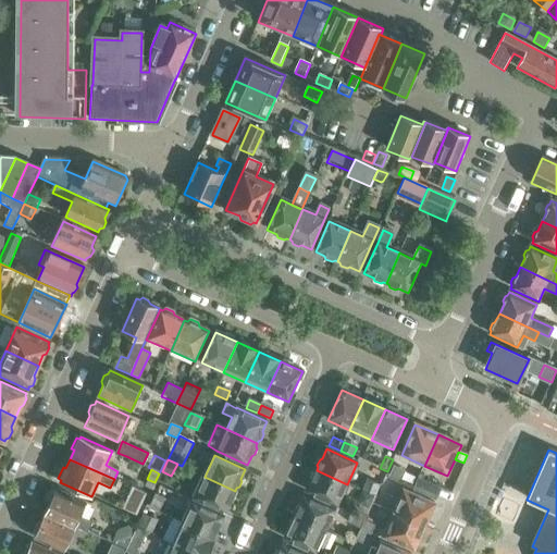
[(392,469),(387,479),(397,483),(400,472),(392,469)]
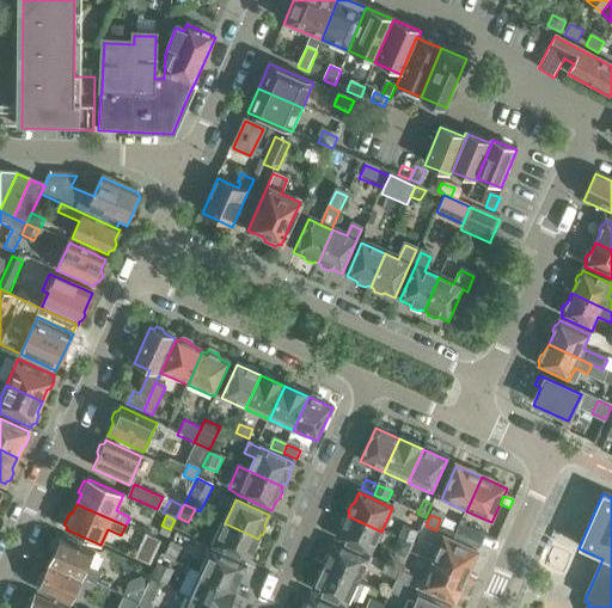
[(381,532),(348,516),(347,519),(343,520),(341,526),(342,529),(337,540),(371,556),(381,532)]
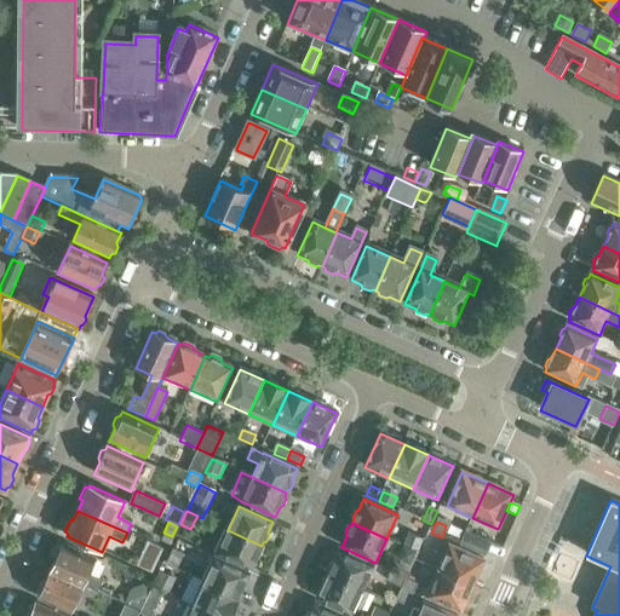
[(262,546),(228,530),(217,554),(251,570),(256,559),(259,558),(262,552),(260,548),(262,546)]
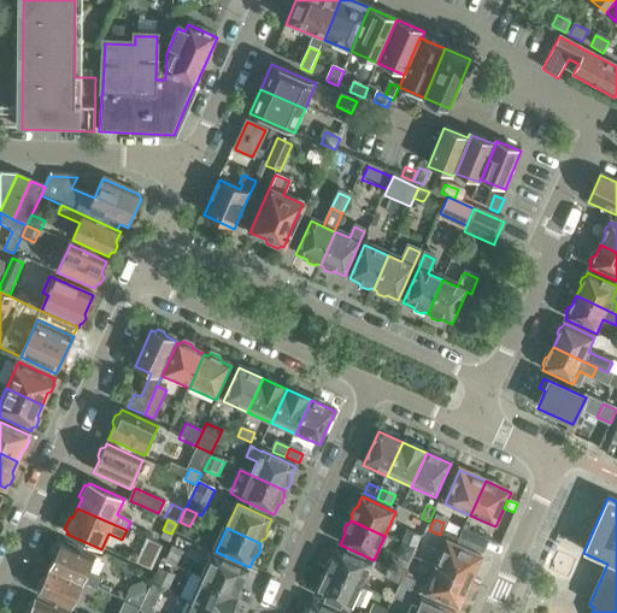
[(171,534),(163,530),(158,538),(166,543),(171,534)]
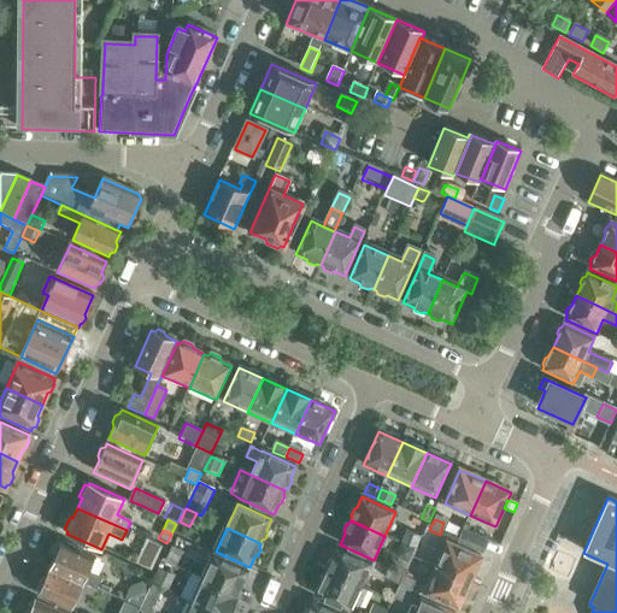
[(440,535),(429,530),(429,531),(427,531),(421,543),(434,549),(440,535)]
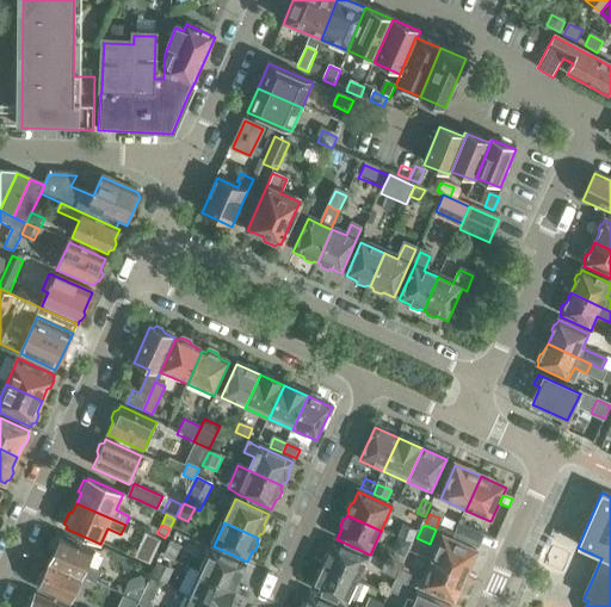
[(454,538),(479,549),(485,536),(460,525),(454,538)]
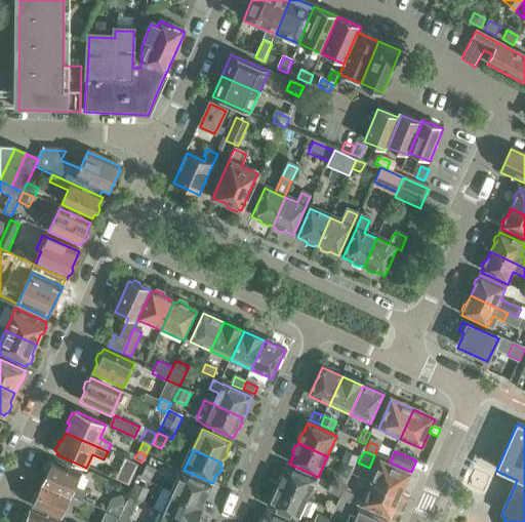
[(346,452),(341,463),(353,468),(358,457),(346,452)]
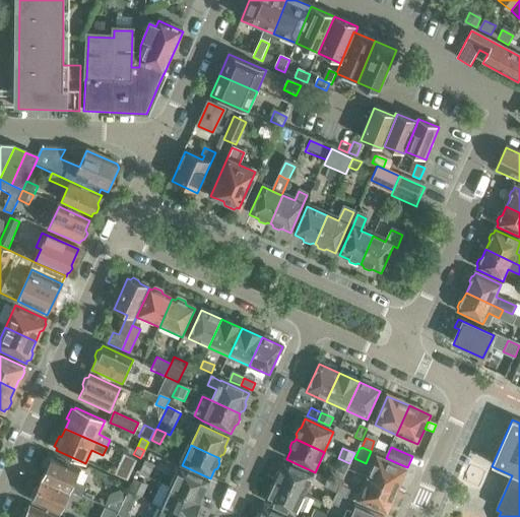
[(43,479),(70,493),(80,497),(84,488),(74,482),(80,469),(53,457),(51,459),(48,461),(45,466),(47,470),(43,479)]
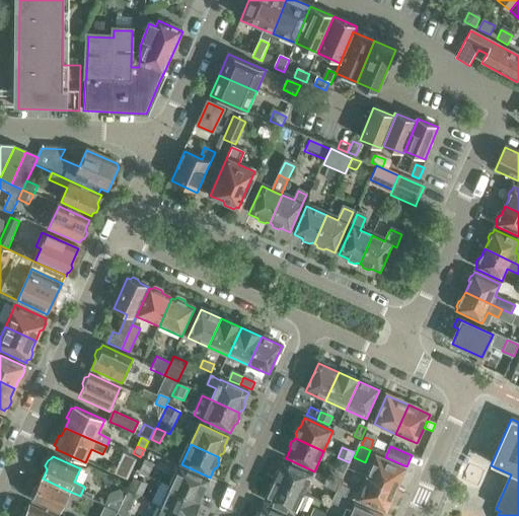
[(349,462),(338,457),(332,468),(345,473),(349,462)]
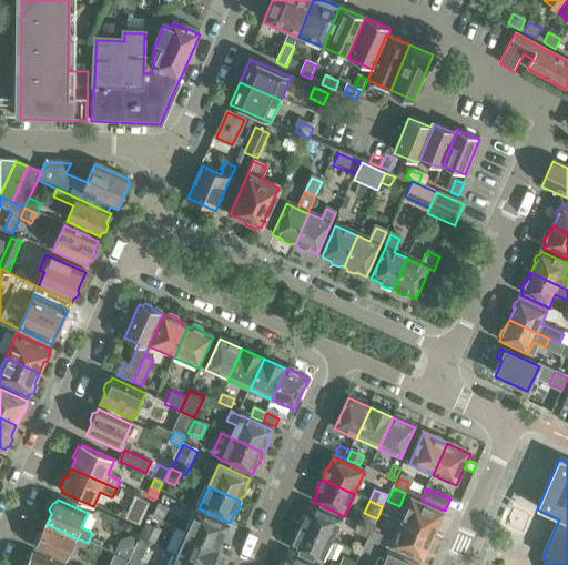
[(413,501),(402,524),(433,538),(444,515),(413,501)]
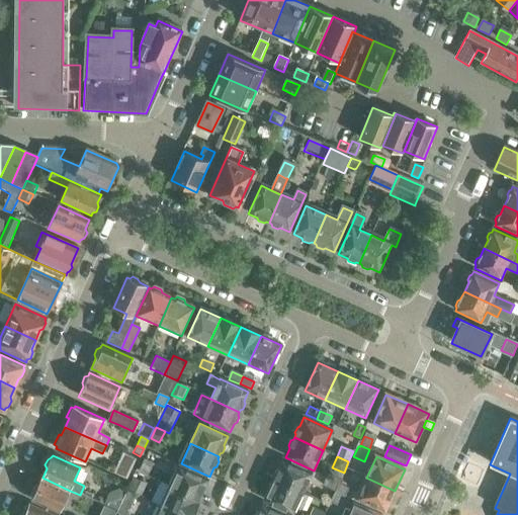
[(139,474),(147,478),(153,463),(145,460),(139,474)]
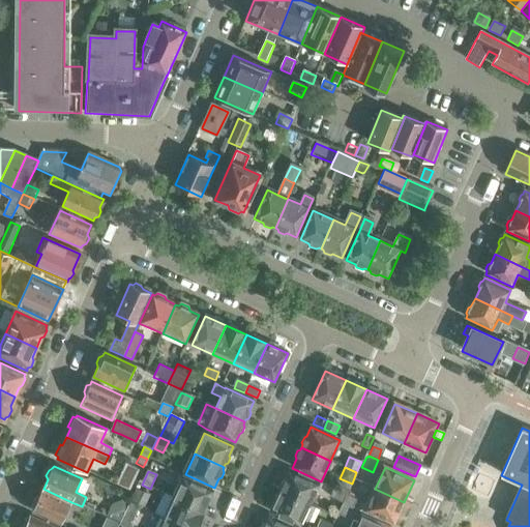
[(282,490),(281,493),(310,505),(319,485),(290,472),(286,480),(284,481),(281,487),(282,490)]
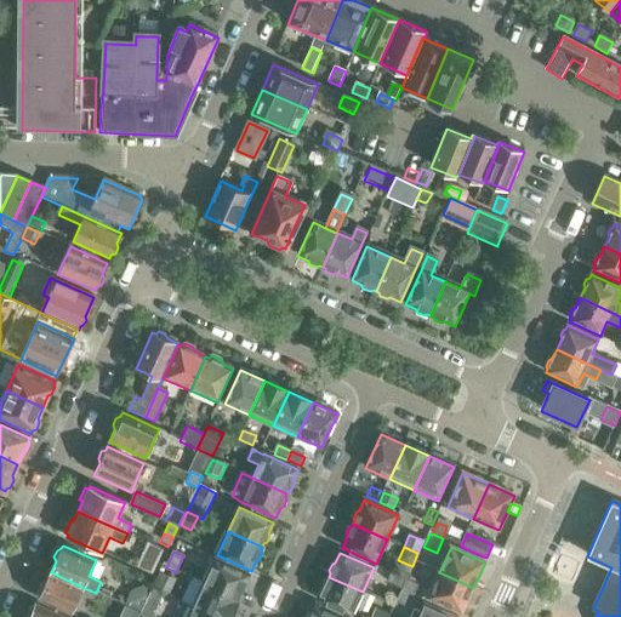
[(146,556),(140,570),(153,576),(159,563),(146,556)]
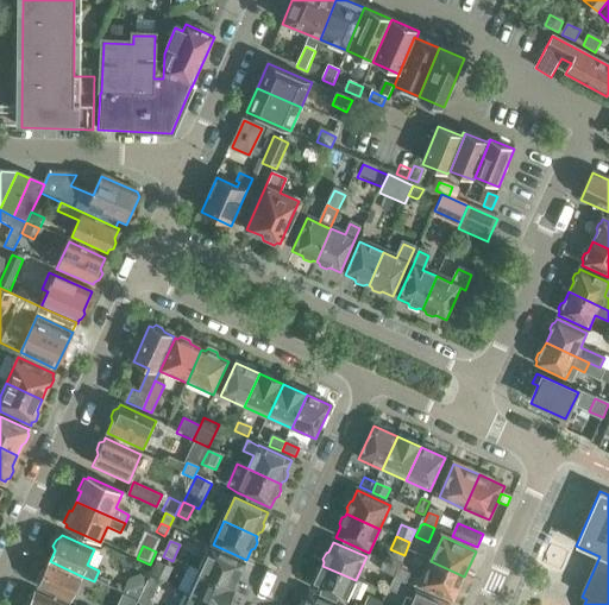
[(211,549),(200,573),(233,587),(234,585),(237,586),(242,577),(239,575),(244,565),(211,549)]
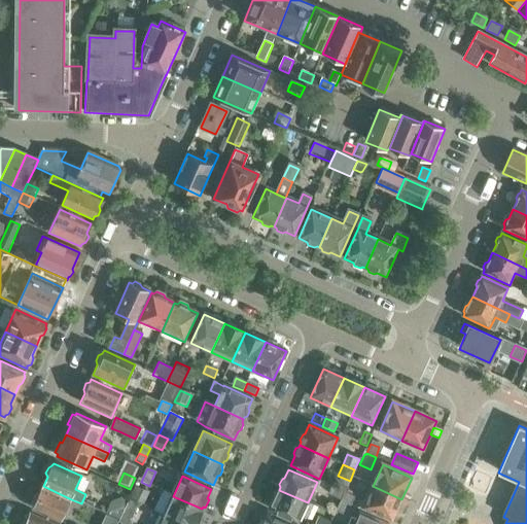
[(71,499),(43,486),(38,496),(34,497),(32,503),(33,507),(32,510),(61,523),(71,499)]
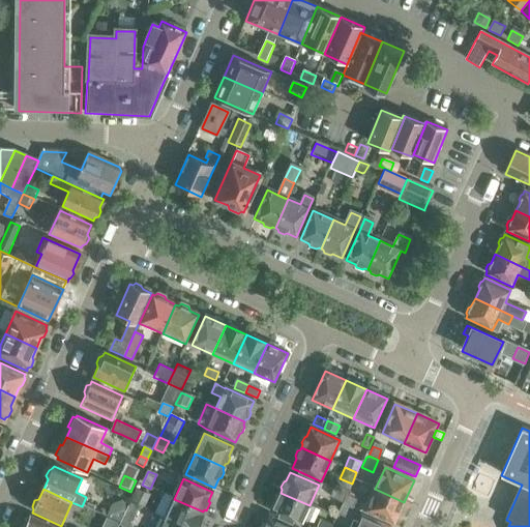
[(404,502),(375,489),(365,511),(394,524),(404,502)]
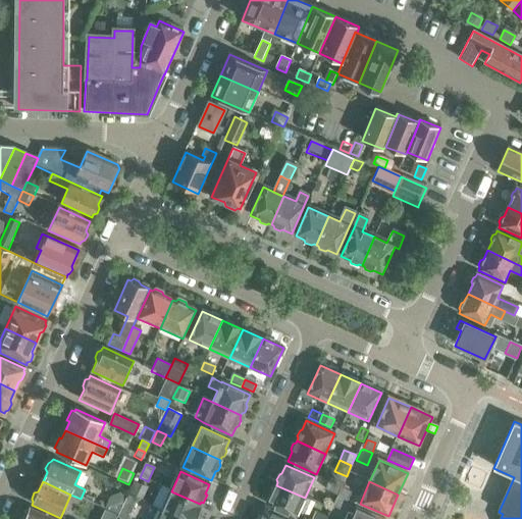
[(135,482),(128,496),(138,500),(143,502),(149,488),(135,482)]
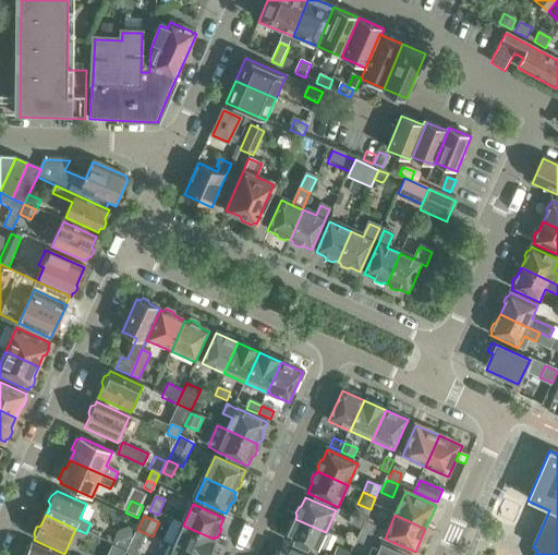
[(348,526),(360,531),(362,531),(365,522),(364,521),(362,525),(351,518),(348,526)]
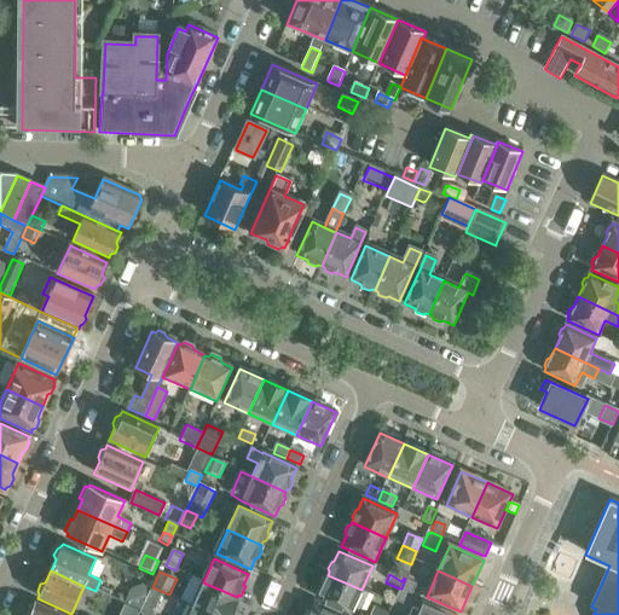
[(362,590),(328,575),(327,578),(323,579),(320,585),(322,589),(317,599),(351,614),(362,590)]
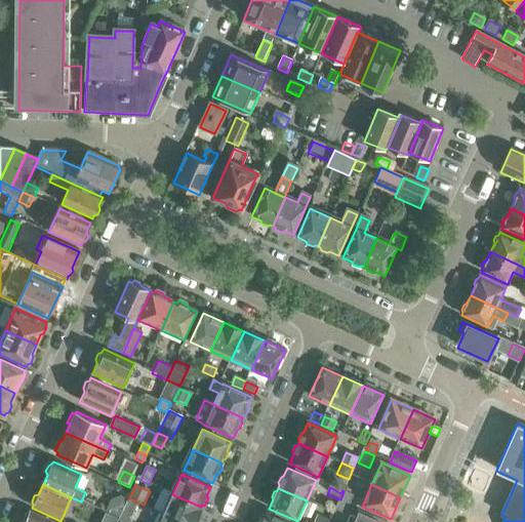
[(353,495),(344,491),(340,499),(349,504),(353,495)]
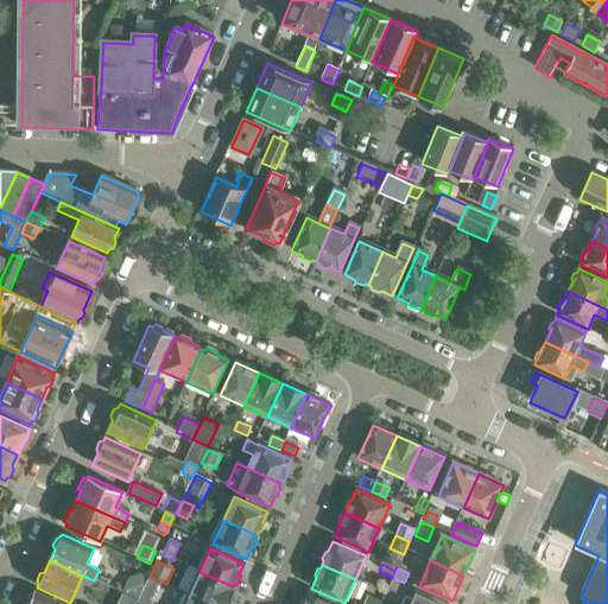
[(200,572),(189,595),(207,603),(225,603),(233,586),(200,572)]
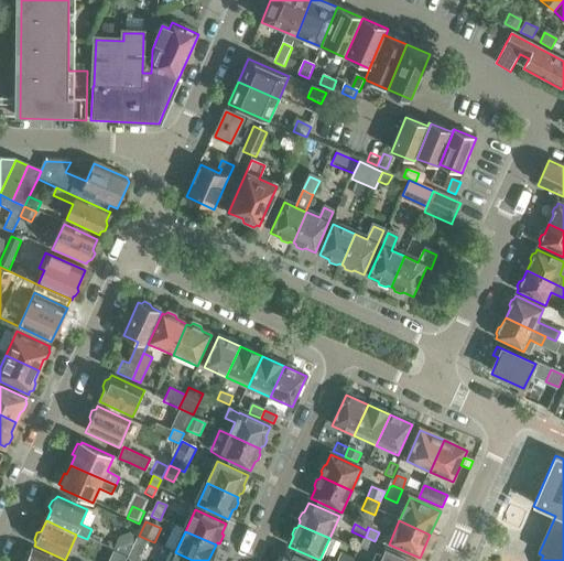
[(116,546),(114,550),(118,552),(128,557),(138,536),(133,535),(130,533),(119,538),(116,546)]
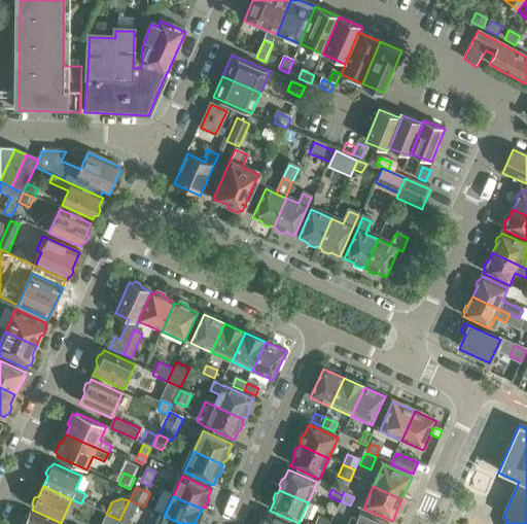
[(126,509),(119,520),(118,523),(130,523),(139,504),(130,500),(126,509)]
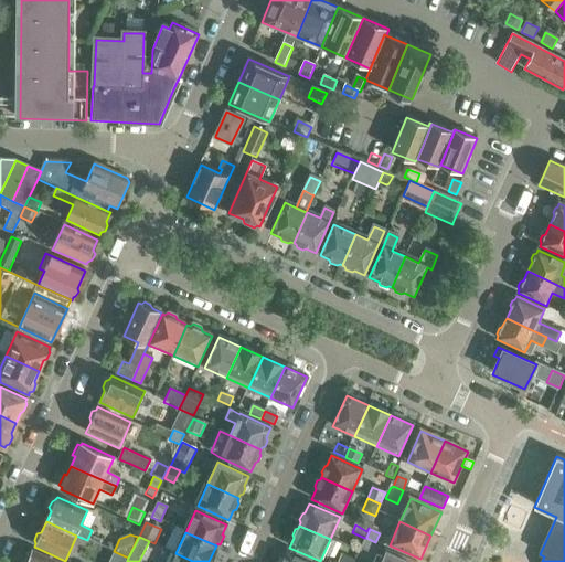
[(366,538),(364,538),(360,549),(371,553),(375,542),(366,538)]
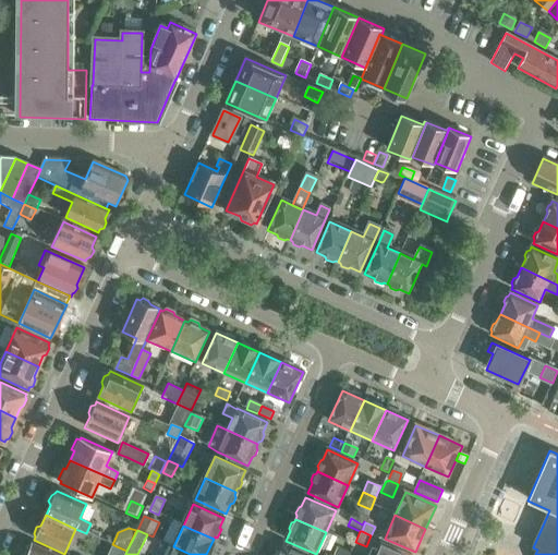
[(55,554),(33,544),(31,547),(26,549),(24,554),(55,554)]
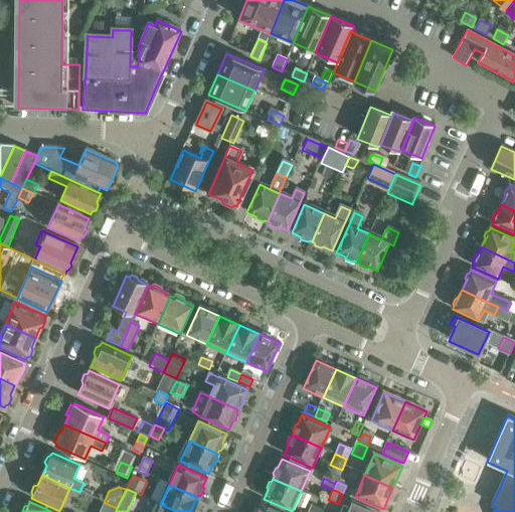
[(283,511),(262,502),(258,511),(255,511),(283,511)]
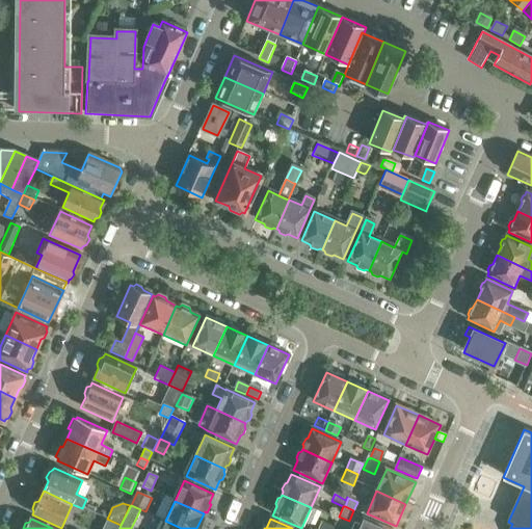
[(365,519),(360,528),(387,528),(365,519)]
